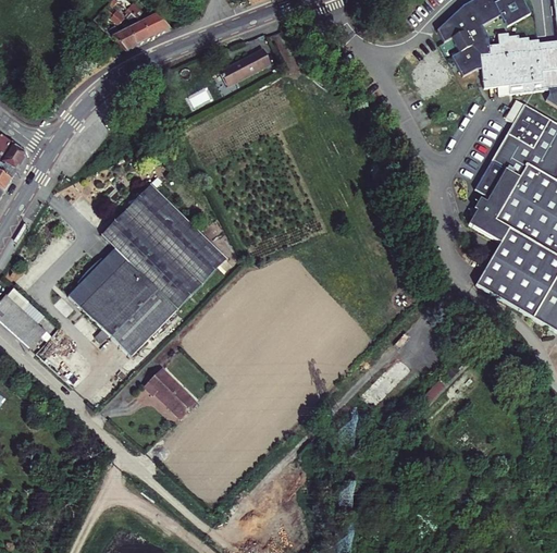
[(113,3),(118,0),(111,0),(107,5),(123,19),(126,15),(113,3)]
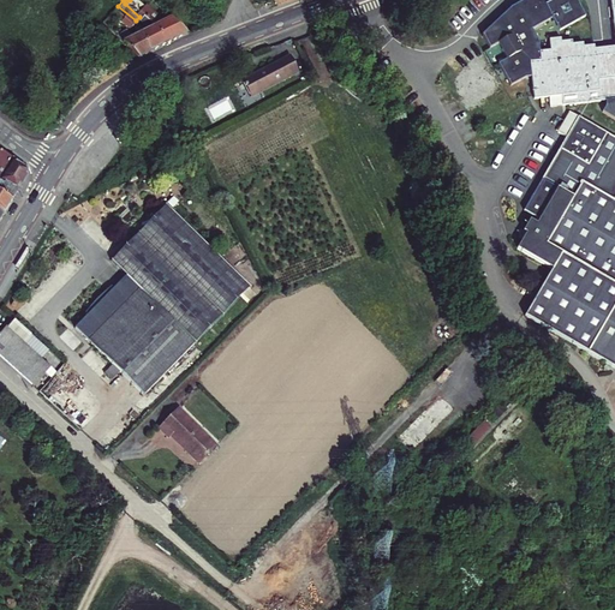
[(148,0),(141,7),(157,22),(168,40),(189,29),(174,13),(168,17),(150,0),(148,0)]
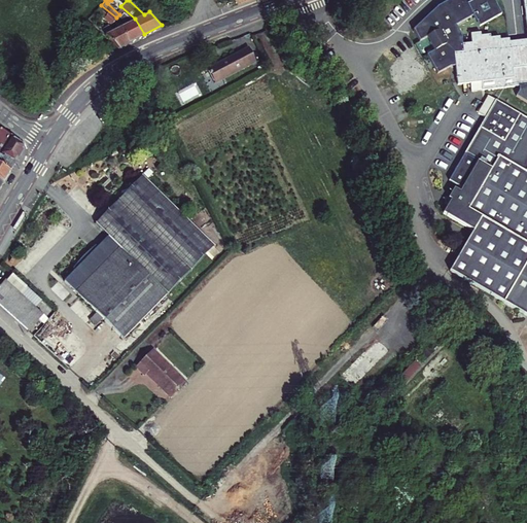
[(440,0),(437,1),(413,27),(419,38),(428,34),(435,47),(427,51),(437,70),(451,63),(456,63),(454,51),(463,50),(462,42),(461,33),(457,23),(475,13),(480,25),(502,11),(495,0),(440,0)]
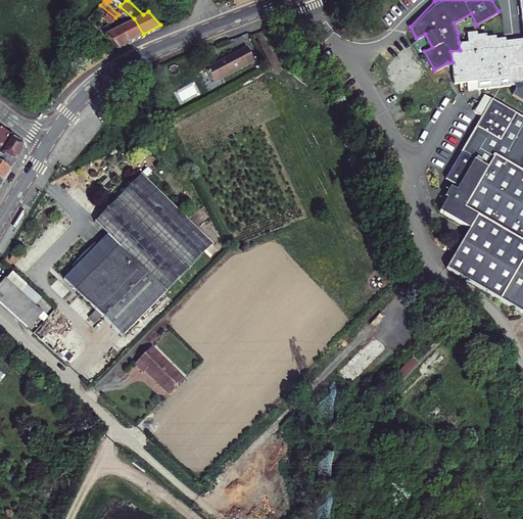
[(519,0),(522,24),(522,42),(506,45),(505,37),(496,38),(496,35),(487,36),(487,33),(478,34),(477,31),(467,32),(468,41),(459,42),(460,50),(450,51),(453,62),(455,81),(466,80),(478,79),(479,87),(522,81),(522,0),(519,0)]
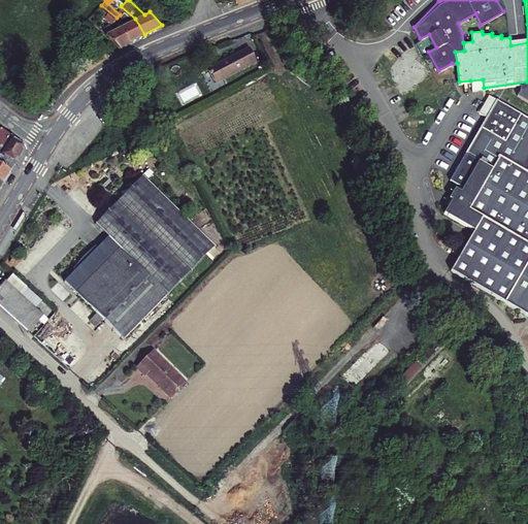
[(112,22),(117,18),(101,5),(98,8),(103,12),(103,13),(112,22)]
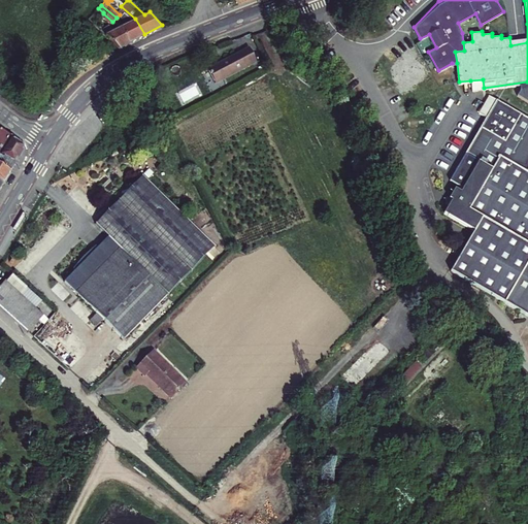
[(144,34),(135,19),(124,24),(133,40),(144,34)]
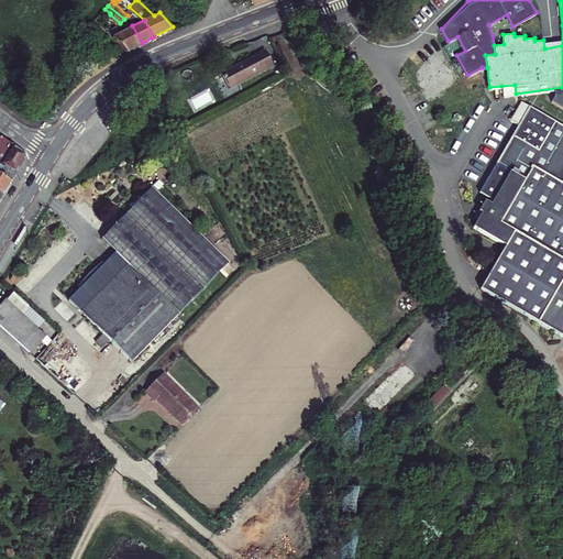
[(129,48),(142,43),(132,25),(114,35),(129,48)]
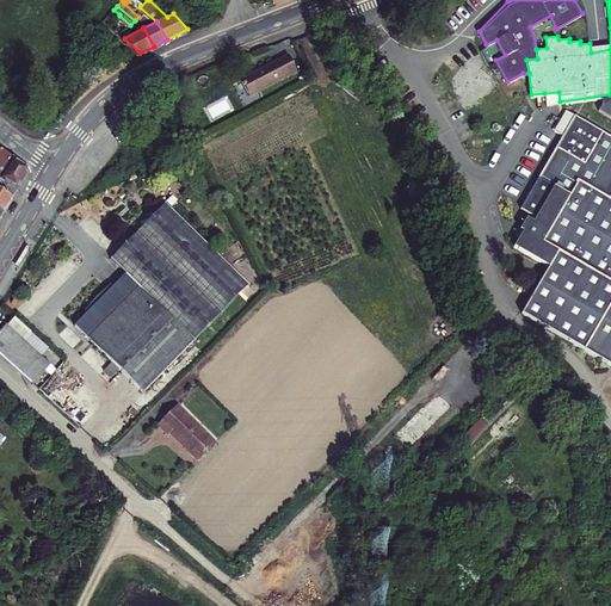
[(468,100),(480,93),(483,91),(483,90),(487,87),(488,88),(495,85),(494,82),(498,80),(480,48),(471,51),(469,48),(462,53),(468,62),(460,67),(461,68),(462,68),(463,70),(455,76),(468,100)]
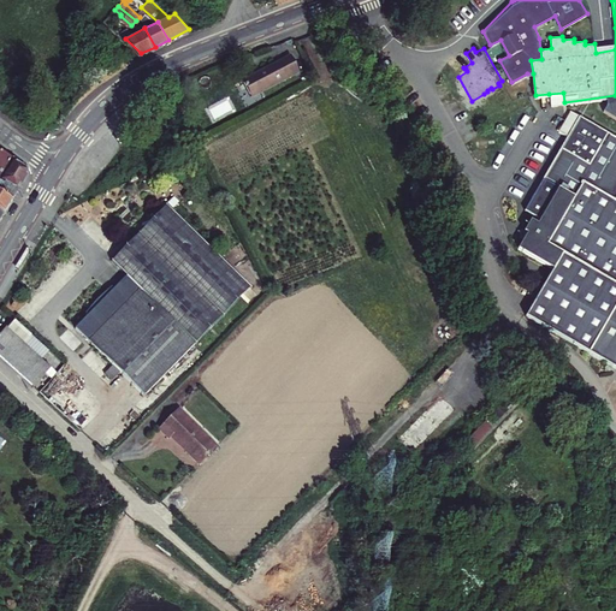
[(295,53),(246,78),(254,95),(302,70),(295,53)]
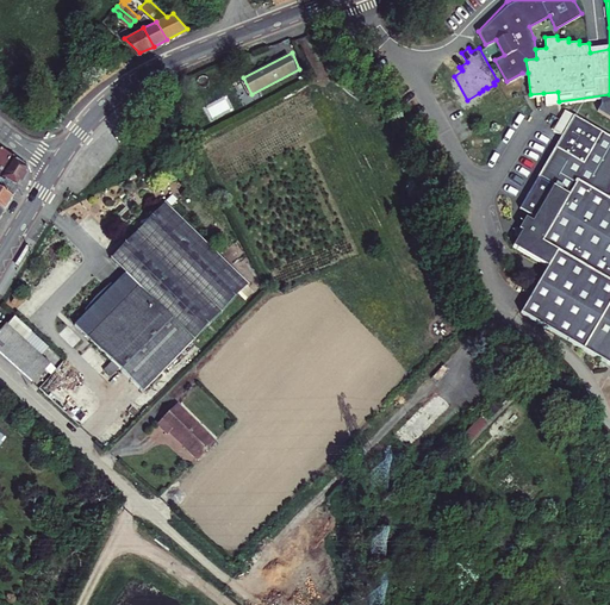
[(545,103),(559,101),(558,92),(543,93),(545,103)]
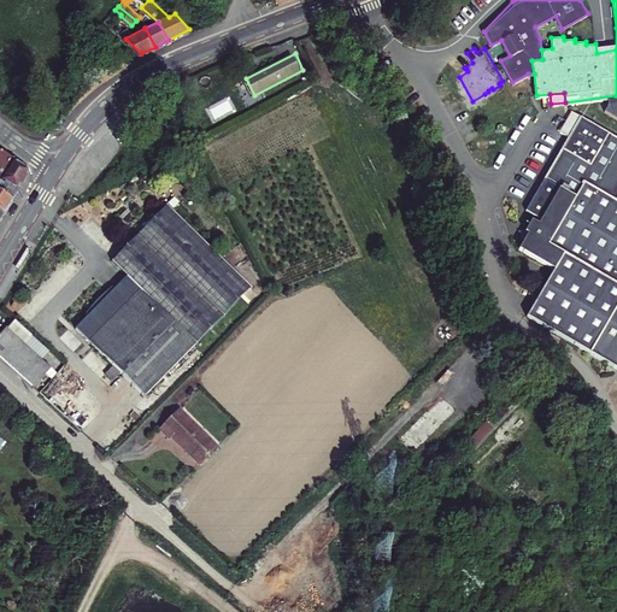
[(485,94),(472,101),(476,107),(487,101),(485,94)]
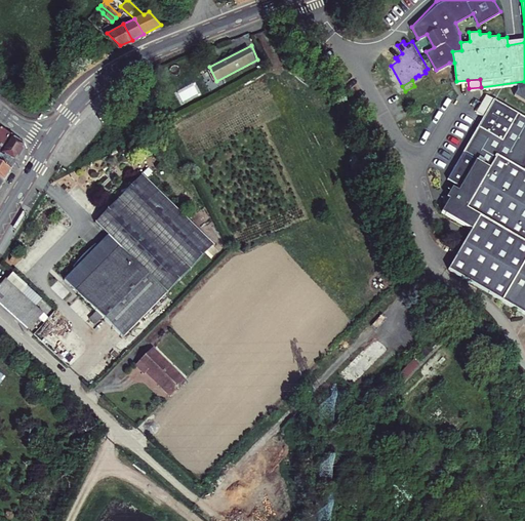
[(483,115),(481,119),(448,175),(461,184),(458,189),(452,185),(447,195),(450,196),(446,203),(430,231),(458,248),(448,267),(524,311),(524,167),(521,166),(524,159),(524,115),(486,93),(476,111),(483,115)]
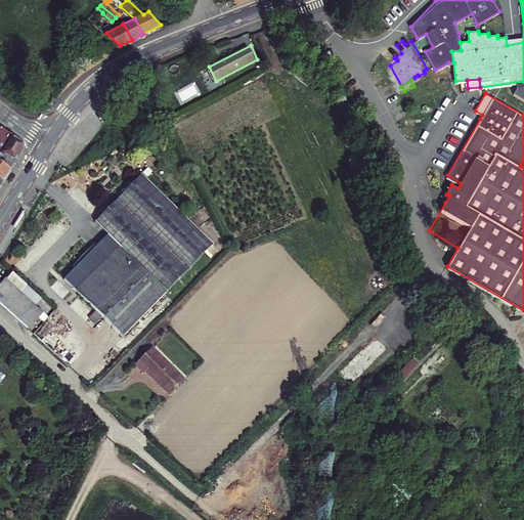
[(0,160),(10,167),(24,145),(23,140),(0,123),(0,160)]
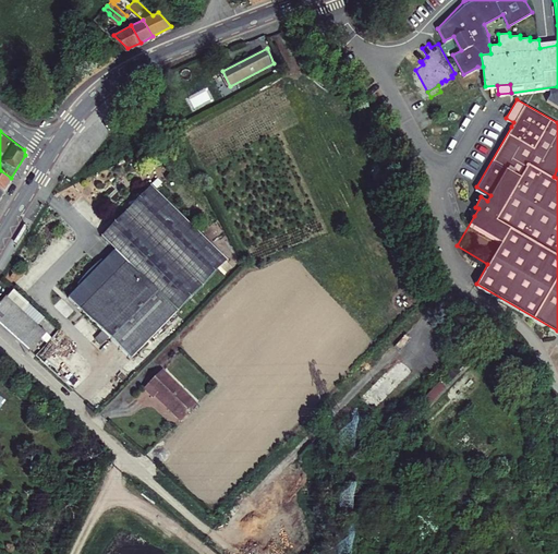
[(11,178),(0,170),(0,189),(3,191),(11,178)]
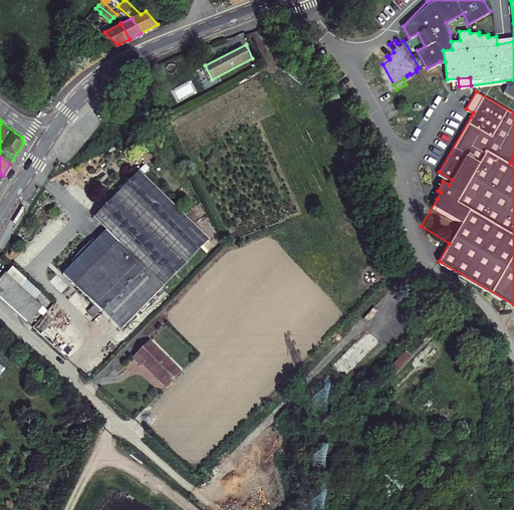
[(138,168),(92,214),(104,226),(94,236),(93,235),(87,239),(78,248),(70,257),(72,260),(62,270),(120,326),(208,237),(138,168)]
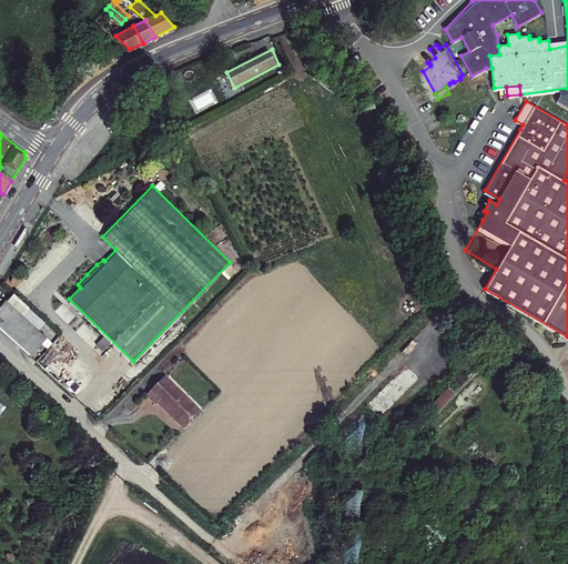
[(0,308),(0,323),(31,353),(47,338),(22,314),(29,306),(14,294),(8,301),(7,301),(0,308)]
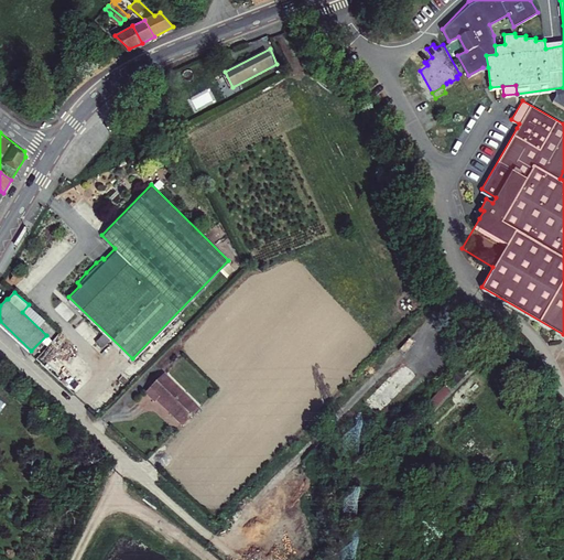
[(158,396),(183,420),(198,406),(165,372),(147,389),(155,398),(158,396)]
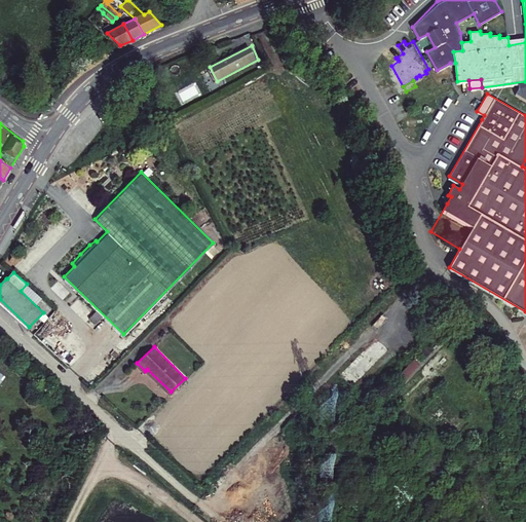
[(408,375),(422,361),(417,355),(402,369),(408,375)]
